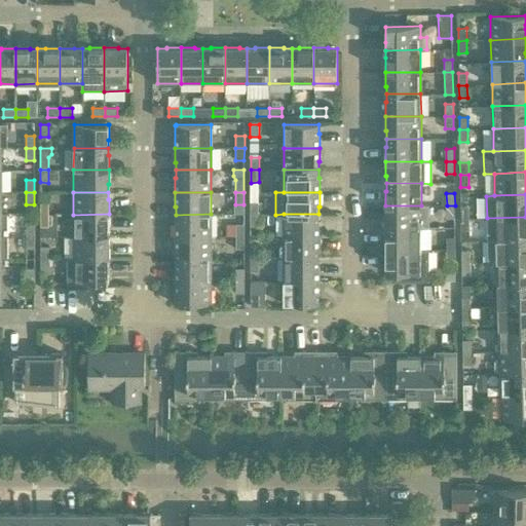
[(40,201),(40,214),(48,214),(48,201),(40,201)]
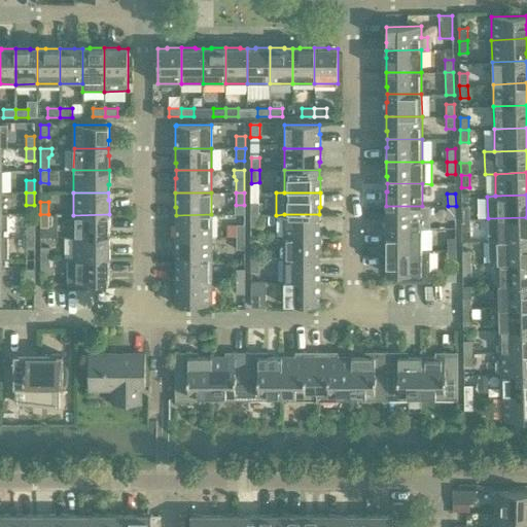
[(251,203),(251,215),(259,215),(259,202),(251,203)]
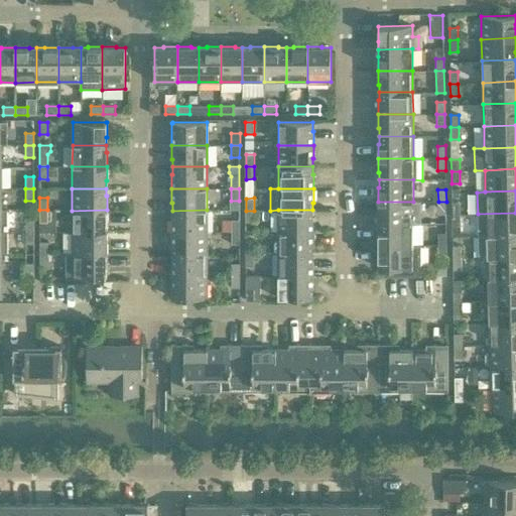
[(379,216),(379,224),(413,224),(421,224),(421,202),(413,202),(378,202),(378,216),(379,216)]
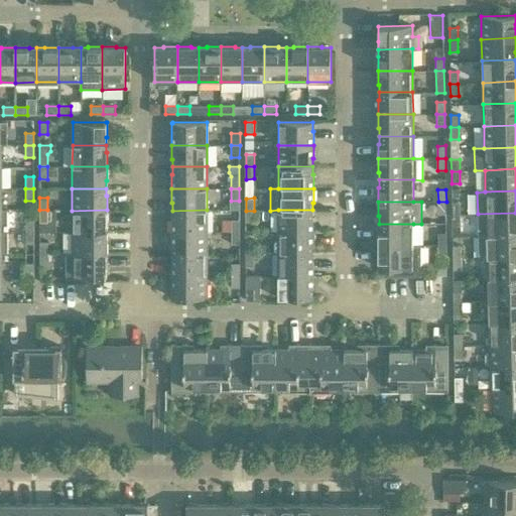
[(446,202),(438,202),(438,214),(446,214),(446,202)]
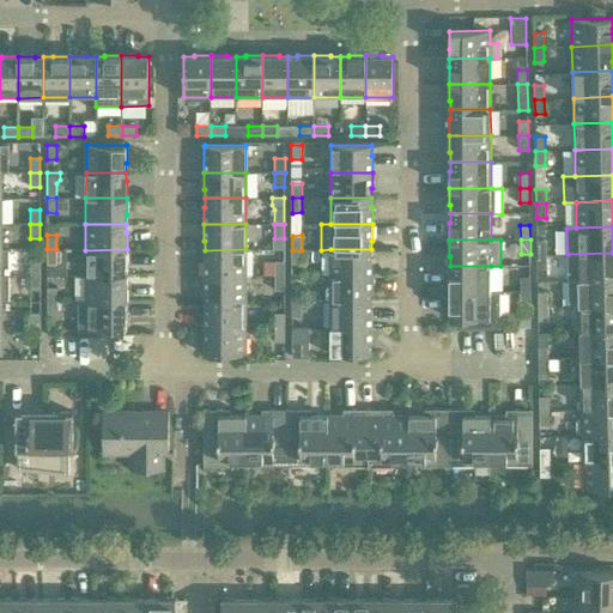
[(536,241),(536,255),(546,255),(546,241),(536,241)]
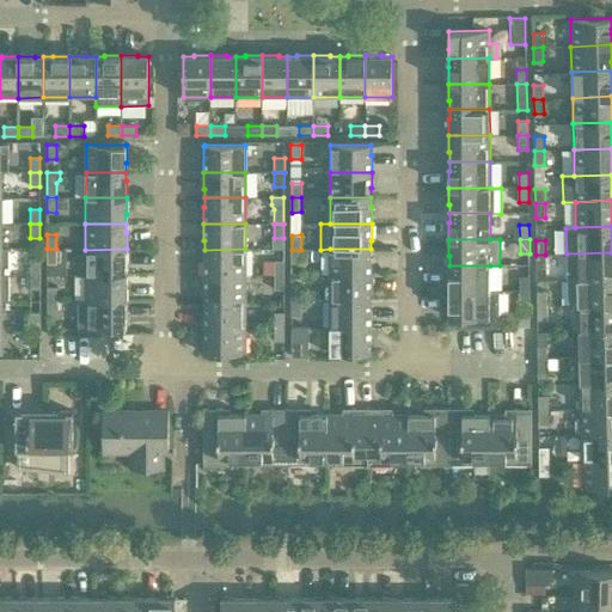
[(56,249),(47,249),(47,275),(66,275),(66,250),(56,249)]
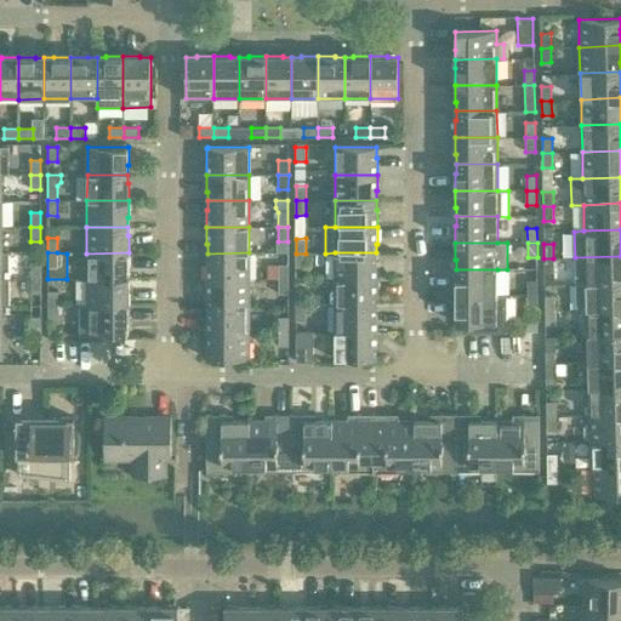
[(86,254),(86,279),(127,279),(127,269),(129,269),(129,252),(86,254)]
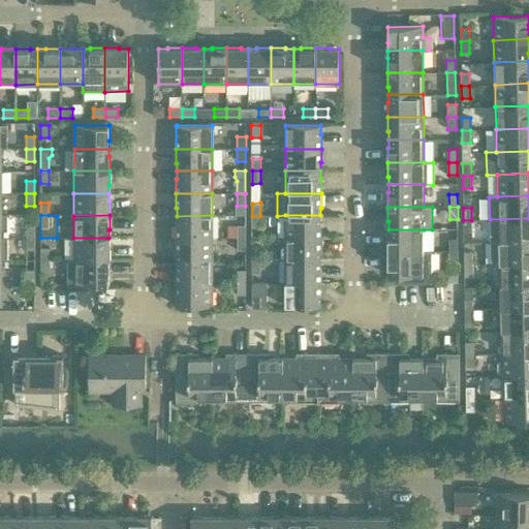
[(176,223),(176,238),(212,238),(212,215),(177,216),(177,223),(176,223)]
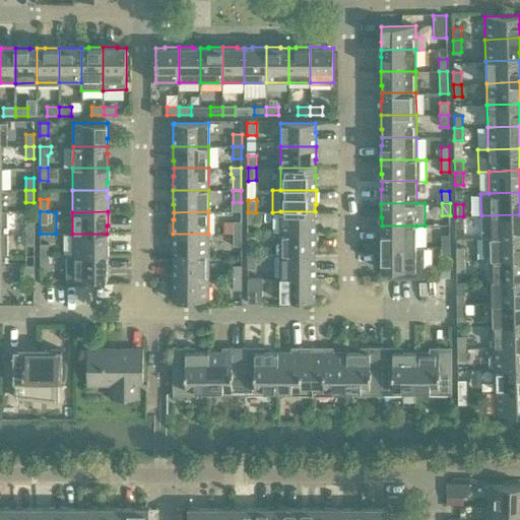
[(280,211),(280,234),(316,234),(316,219),(315,219),(315,211),(280,211)]
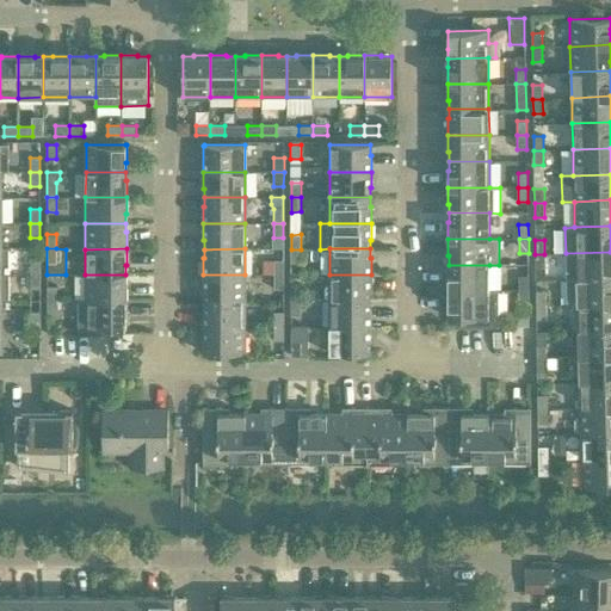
[(301,250),(291,250),(291,264),(301,264),(301,250)]
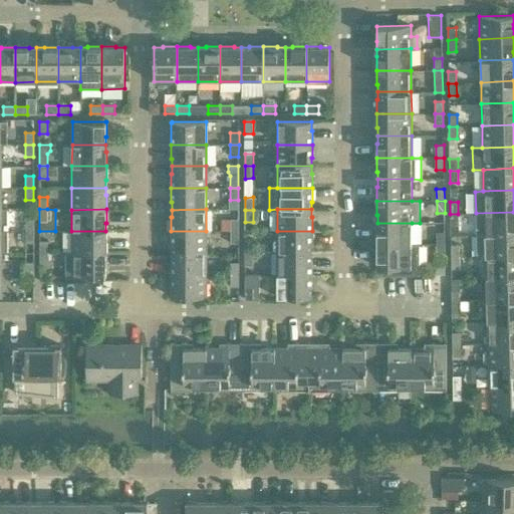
[(513,212),(476,213),(477,235),(513,233),(513,212)]
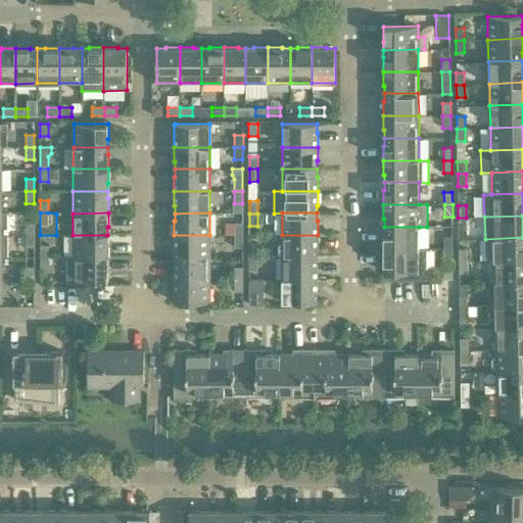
[(466,218),(458,218),(458,230),(467,230),(466,218)]
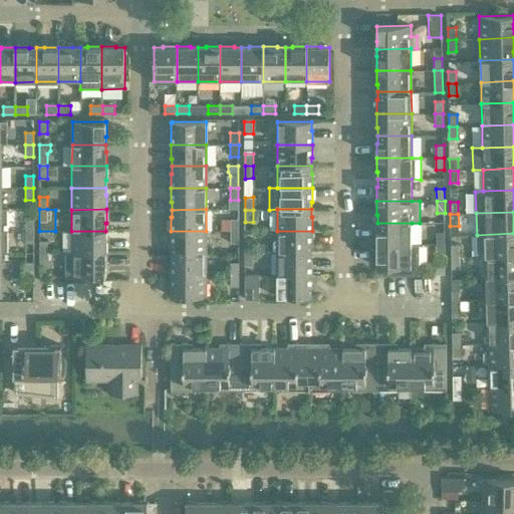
[(25,219),(25,231),(33,231),(33,219),(25,219)]
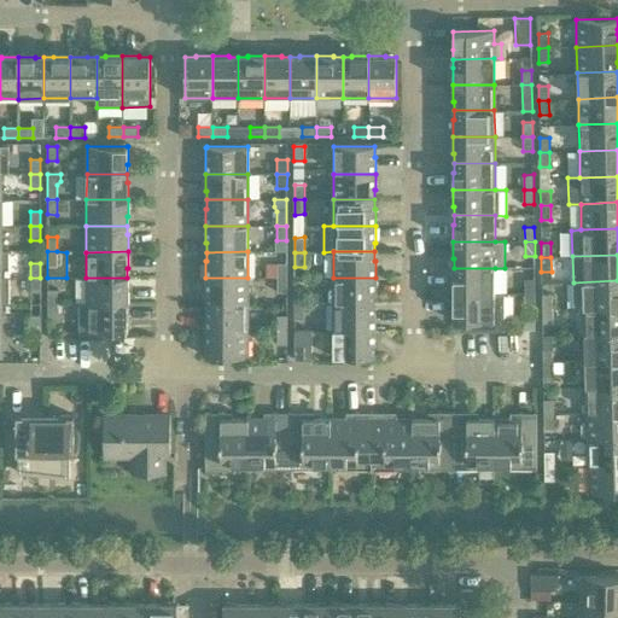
[(277,263),(277,278),(286,278),(286,263),(277,263)]
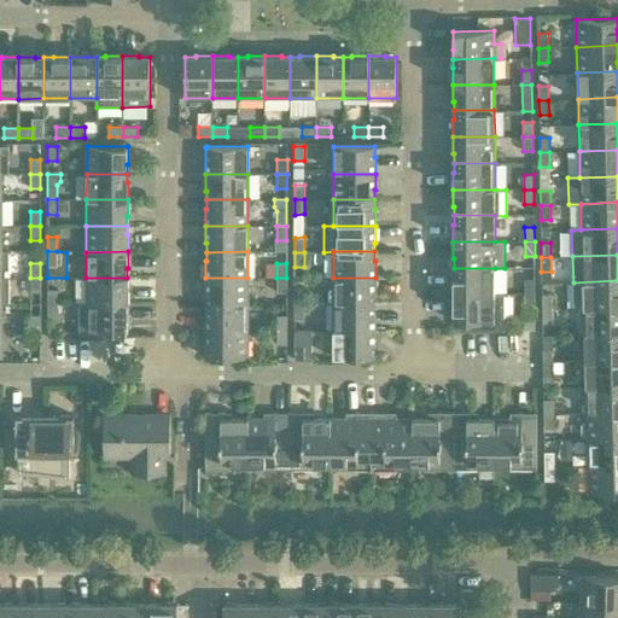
[(453,277),(453,293),(495,293),(495,268),(454,268),(454,277),(453,277)]
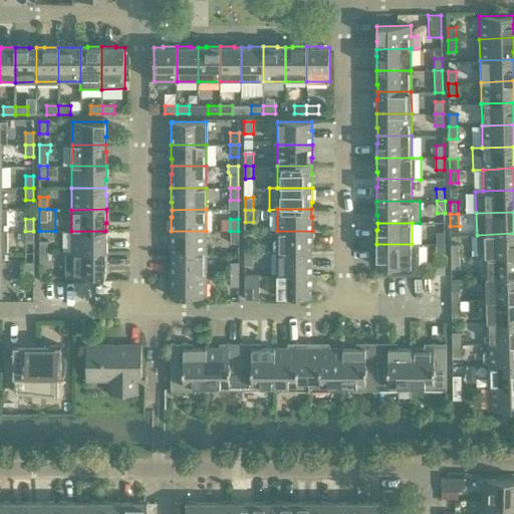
[(33,231),(25,231),(25,243),(33,243),(33,231)]
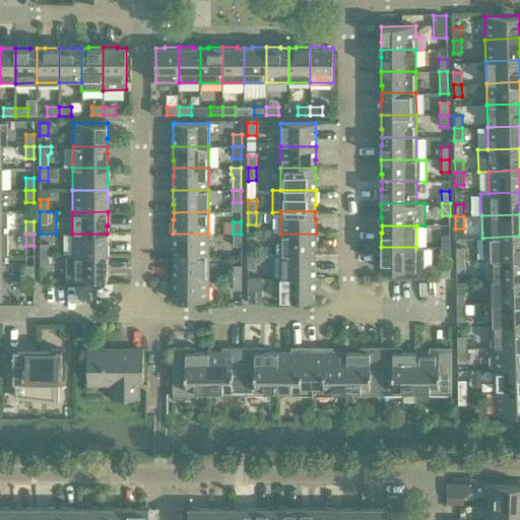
[(72,234),(72,256),(108,256),(108,242),(107,242),(107,234),(72,234)]
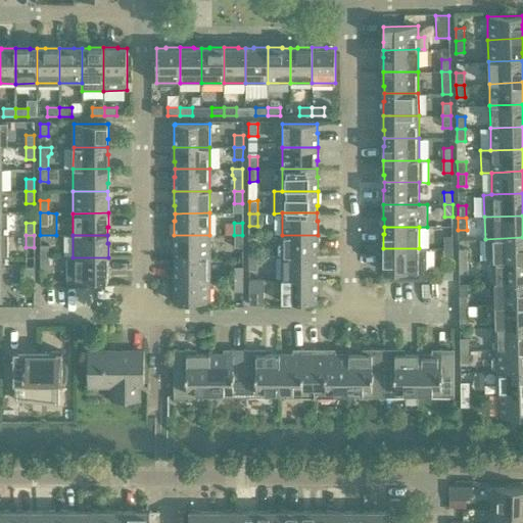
[(175,249),(175,257),(209,257),(209,235),(174,235),(174,249),(175,249)]
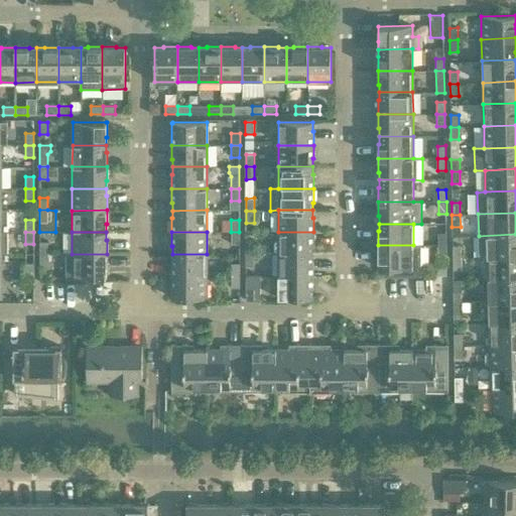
[(239,232),(231,232),(231,244),(239,244),(239,232)]
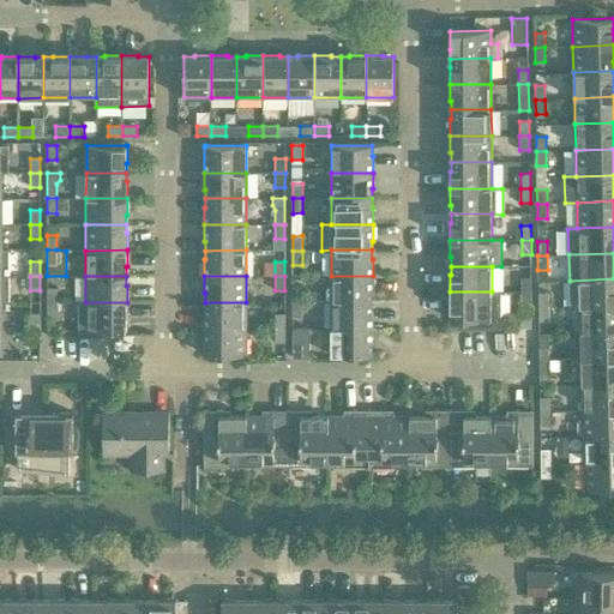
[(331,301),(331,302),(372,302),(372,293),(373,293),(373,276),(331,276),(331,287),(327,287),(326,289),(326,299),(327,301),(331,301)]
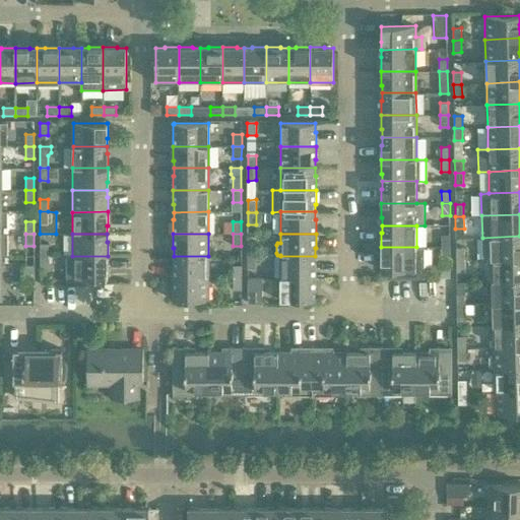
[(442,235),(442,247),(450,247),(450,235),(442,235)]
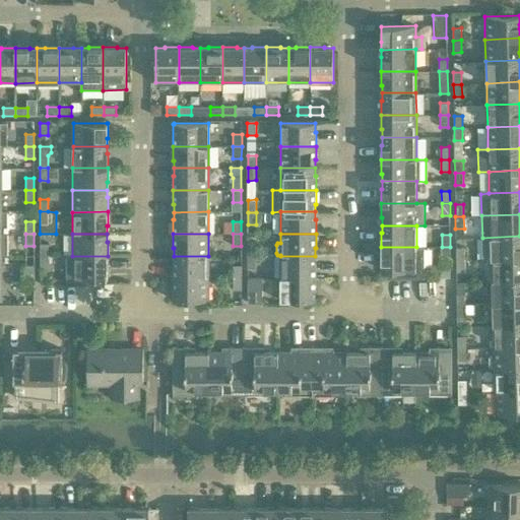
[(482,259),(491,259),(519,258),(519,236),(482,238),(482,259)]
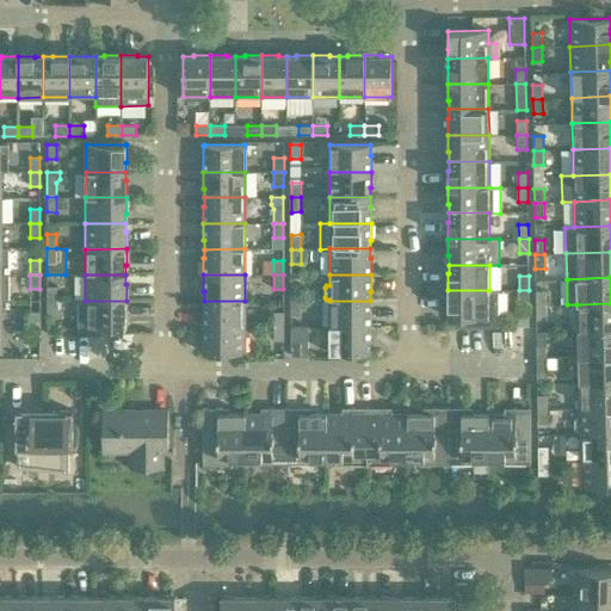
[(47,287),(47,301),(56,301),(56,287),(47,287)]
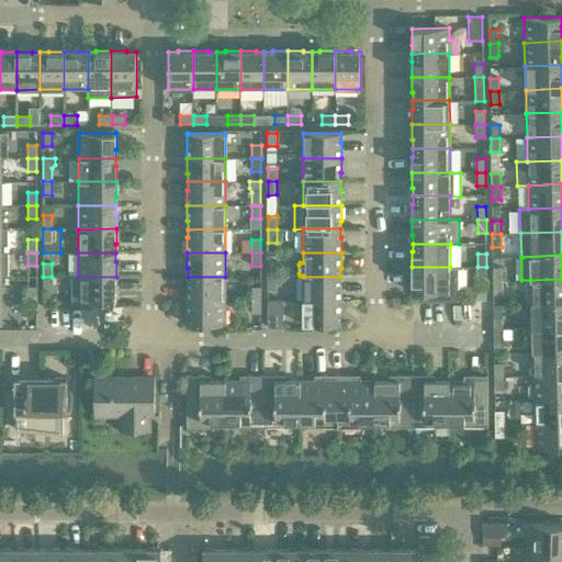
[(268,263),(268,277),(277,277),(277,263),(268,263)]
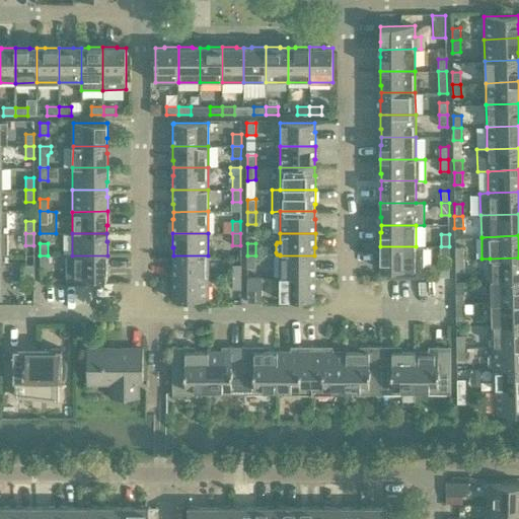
[(416,246),(380,246),(380,261),(381,261),(381,270),(386,270),(386,278),(424,278),(424,246),(416,246)]
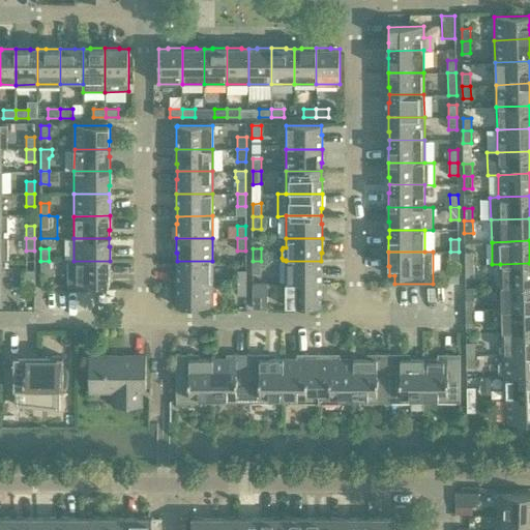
[(459,252),(450,252),(450,264),(459,264),(459,252)]
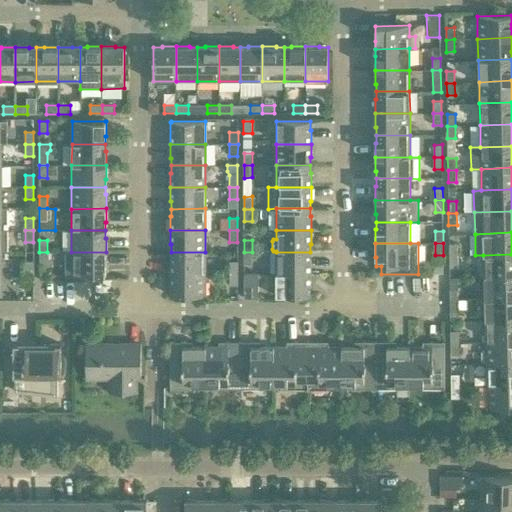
[(449,244),(449,256),(457,256),(457,244),(449,244)]
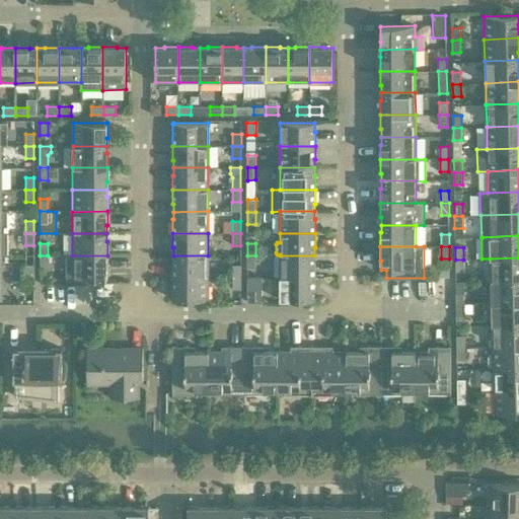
[(48,255),(40,255),(40,268),(48,268),(48,255)]
